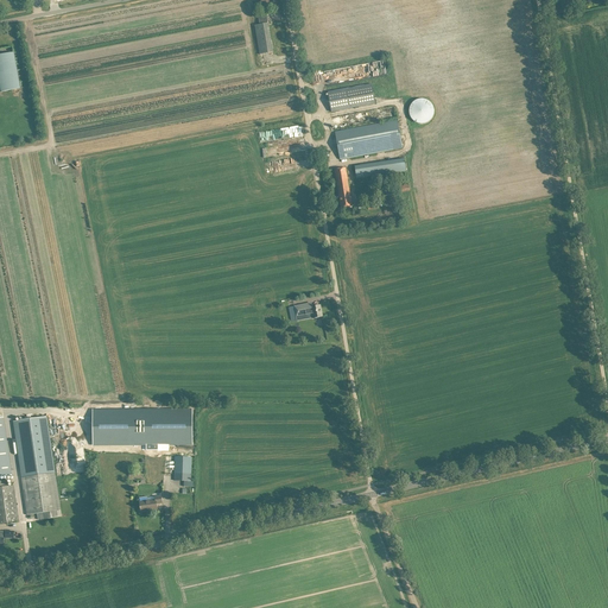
[(267,17),(261,18),(259,18),(260,25),(255,25),(260,55),(273,52),(267,17)]
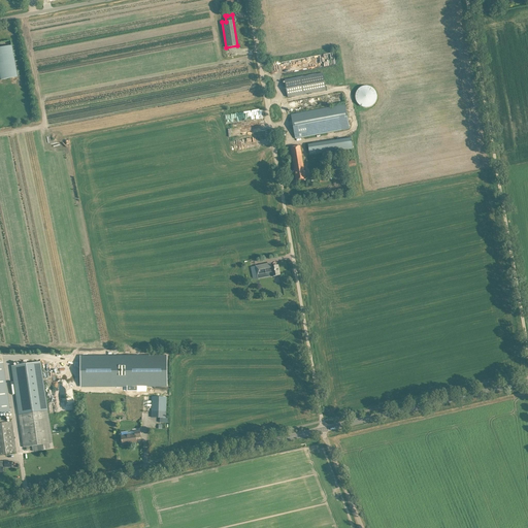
[(0,71),(1,79),(17,76),(11,45),(11,46),(0,47),(0,71)]
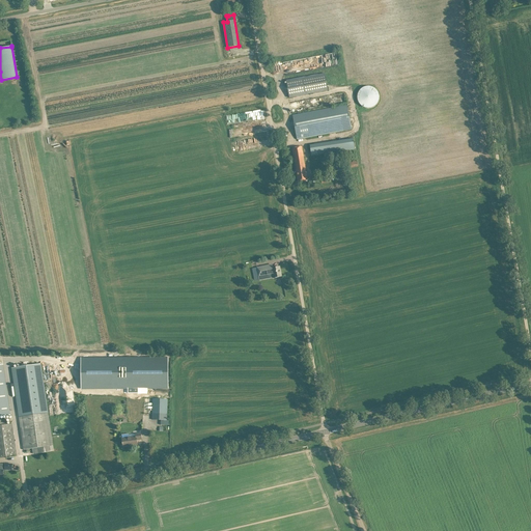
[(325,74),(291,80),(286,81),(289,98),(328,90),(325,74)]
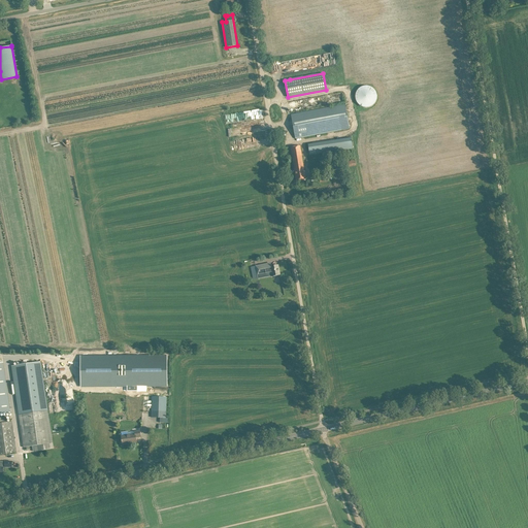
[(355,96),(355,97),(355,98),(355,99),(356,100),(356,101),(357,102),(357,103),(358,104),(359,105),(360,105),(360,106),(361,106),(362,107),(363,107),(364,107),(365,107),(366,107),(367,107),(368,107),(369,107),(370,106),(371,106),(372,105),(373,105),(373,104),(374,103),(375,103),(375,102),(375,101),(376,100),(376,99),(376,98),(376,97),(376,96),(376,95),(376,94),(376,93),(375,92),(375,91),(374,90),(373,89),(372,88),(371,87),(370,87),(369,87),(368,86),(367,86),(366,86),(365,86),(364,86),(363,86),(362,87),(361,87),(360,88),(359,88),(359,89),(358,89),(357,90),(357,91),(356,91),(356,92),(356,93),(355,94),(355,95),(355,96)]
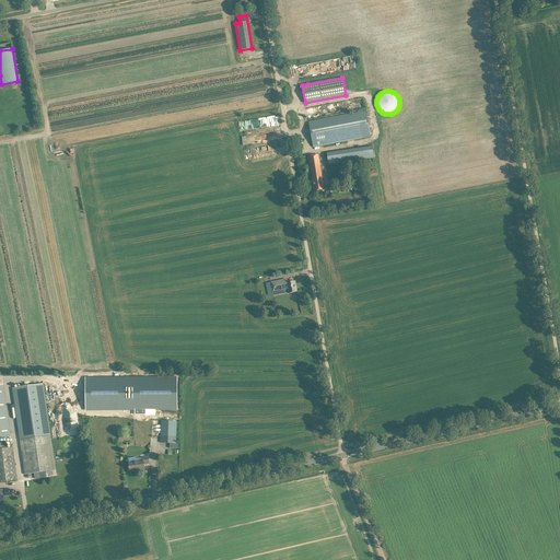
[(366,112),(314,121),(308,121),(313,147),(371,136),(366,112)]
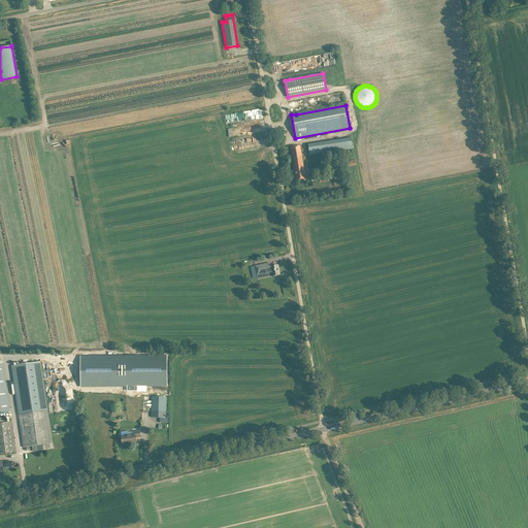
[(225,114),(226,122),(241,120),(240,112),(225,114)]
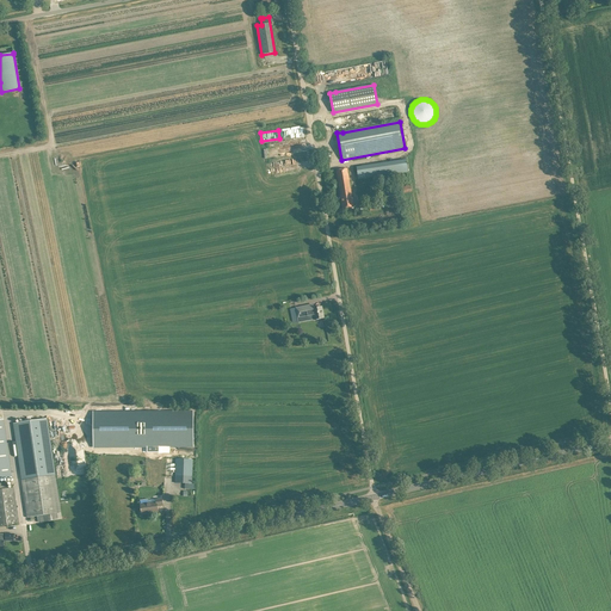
[(406,160),(396,161),(375,165),(375,167),(357,170),(358,179),(408,172),(406,160)]
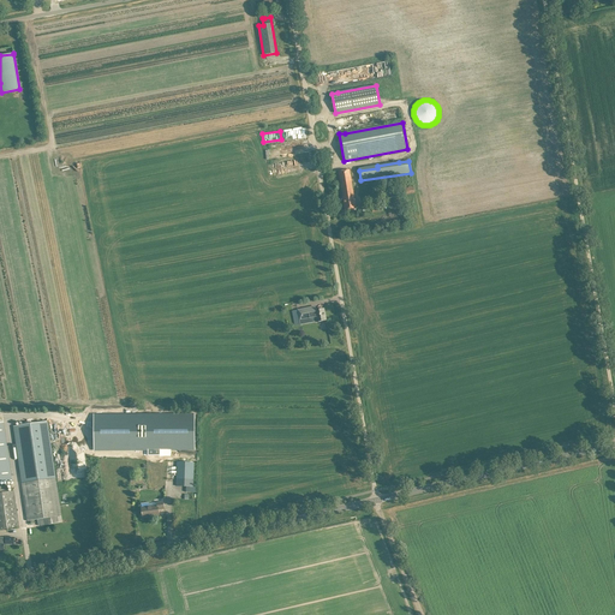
[(350,169),(345,171),(339,172),(345,210),(351,210),(356,209),(350,169)]
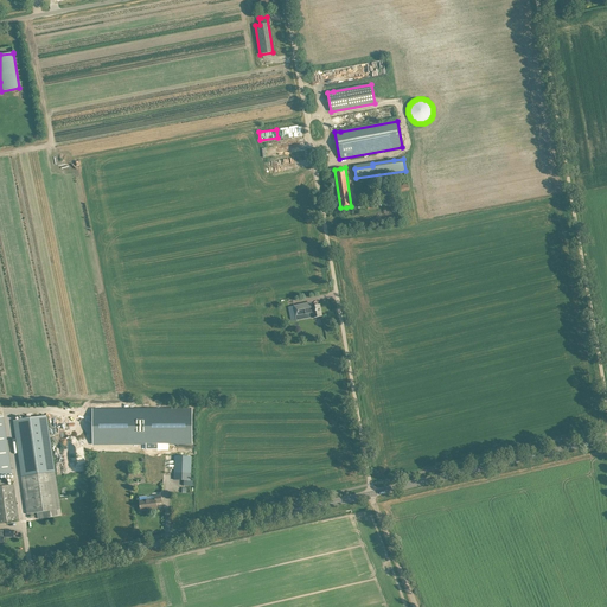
[(320,305),(318,305),(311,307),(310,302),(294,306),(295,317),(311,313),(312,318),(323,315),(320,305)]
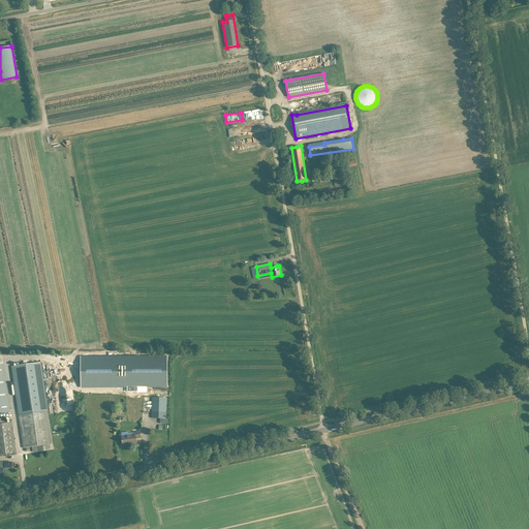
[(167,356),(81,358),(81,386),(127,386),(127,392),(137,392),(137,386),(167,386),(167,356)]
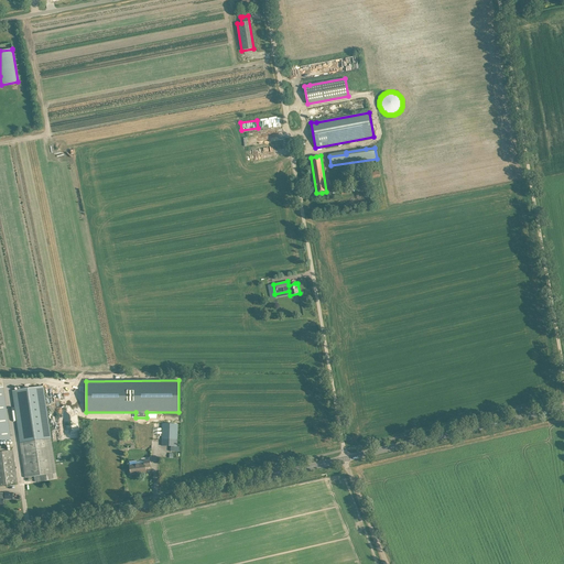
[(0,442),(11,441),(3,387),(0,387),(0,442)]
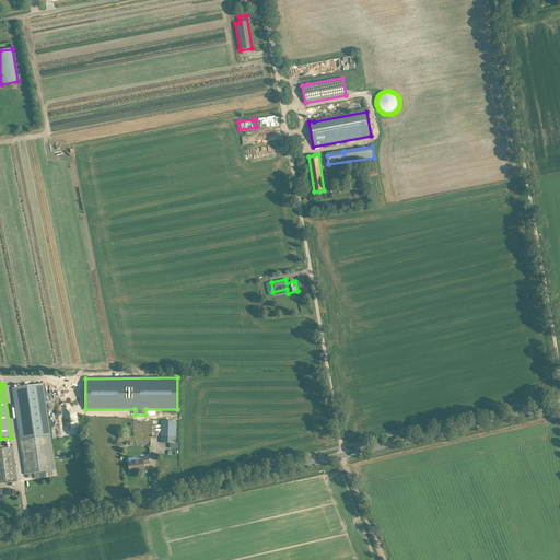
[(12,388),(20,439),(25,475),(36,473),(37,479),(57,476),(50,434),(43,384),(12,388)]
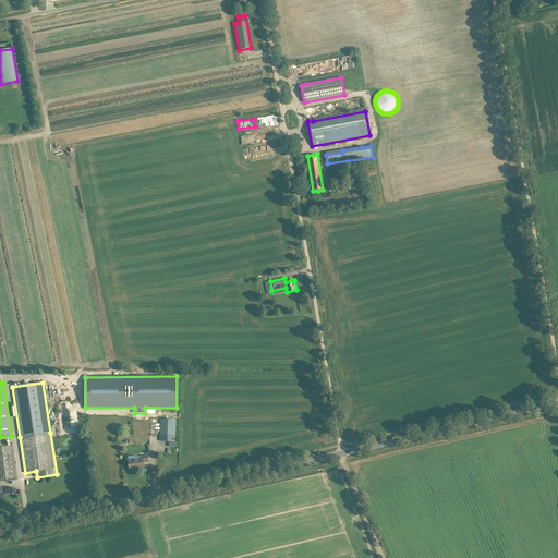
[(160,420),(160,441),(176,441),(176,420),(160,420)]
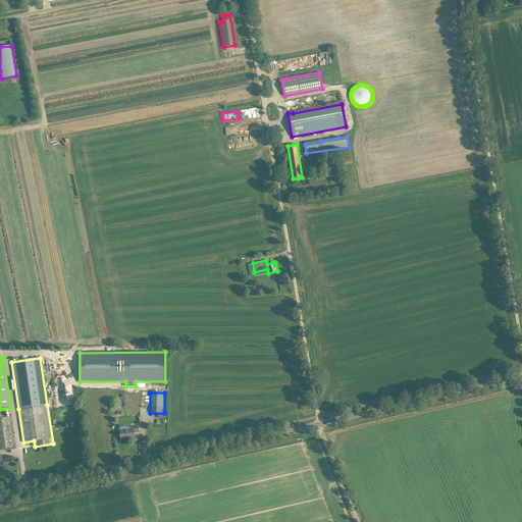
[(0,449),(16,448),(11,417),(7,417),(6,412),(0,413),(0,449)]
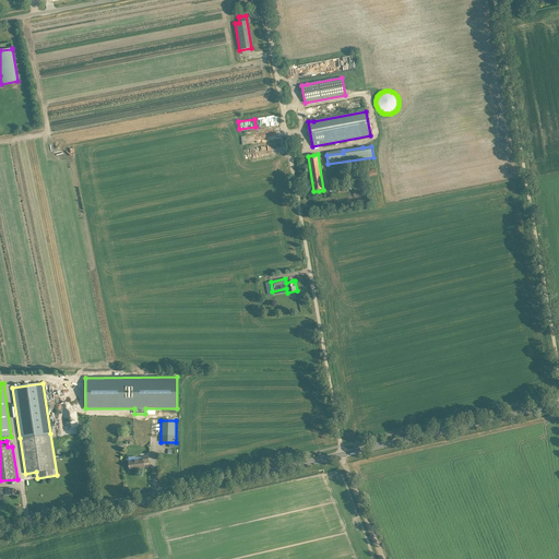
[(149,463),(149,458),(149,456),(142,456),(143,460),(129,462),(129,466),(129,467),(130,471),(144,468),(143,463),(149,463)]
